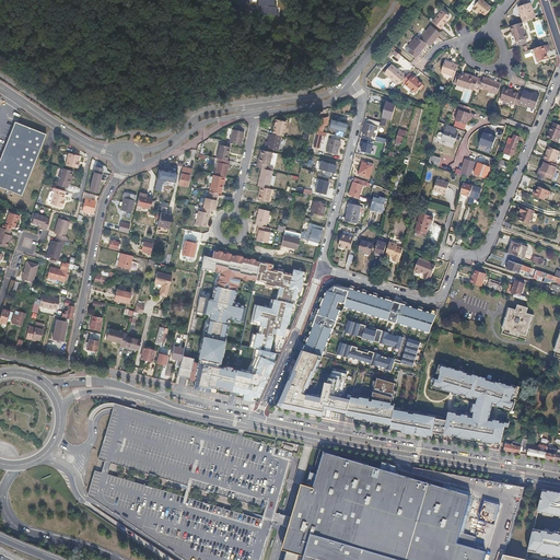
[(471,0),(471,1),(467,7),(466,7),(465,9),(465,10),(468,12),(469,12),(471,11),(471,10),(473,9),(474,7),(478,1),(476,0),(471,0)]
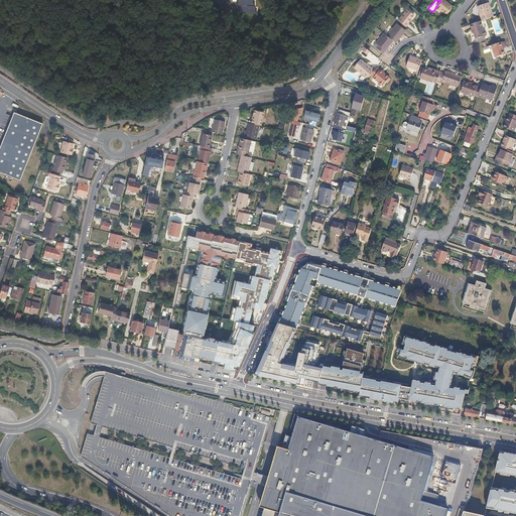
[(444,0),(440,0),(440,1),(436,6),(435,8),(439,11),(441,10),(446,14),(453,6),(444,0)]
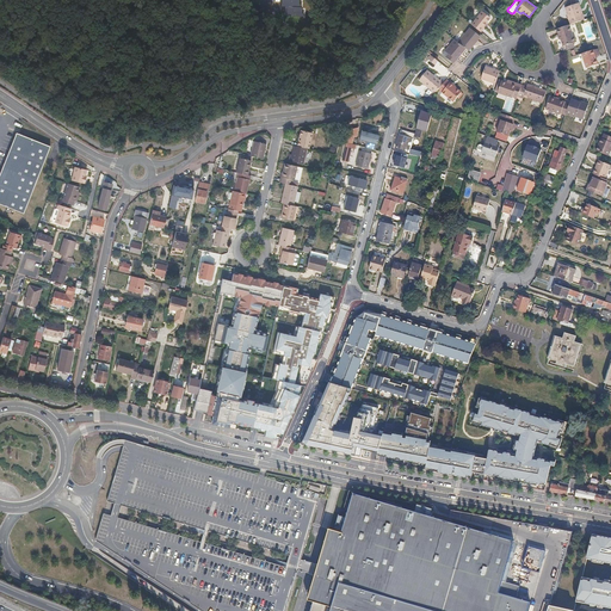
[(576,2),(565,6),(571,24),(584,19),(581,10),(580,11),(576,2)]
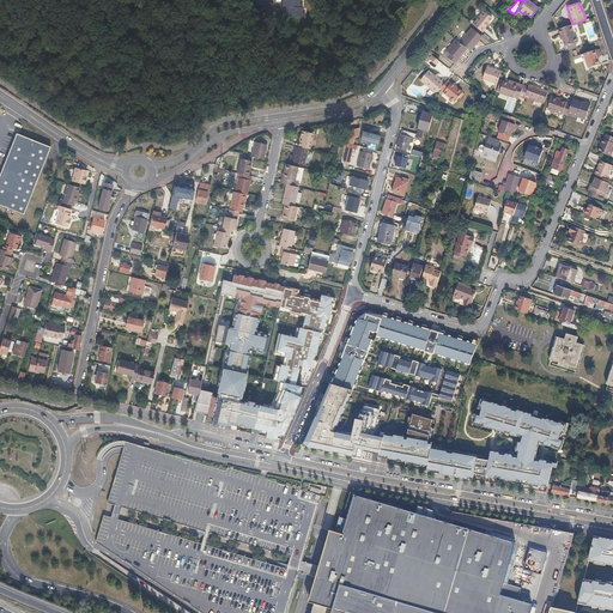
[(299,5),(287,6),(289,16),(304,14),(304,10),(304,5),(302,5),(299,5)]
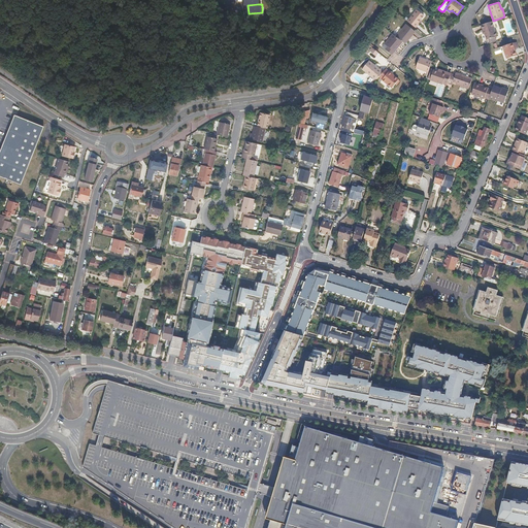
[(408,22),(417,28),(420,24),(419,24),(419,23),(421,20),(425,15),(418,9),(408,22)]
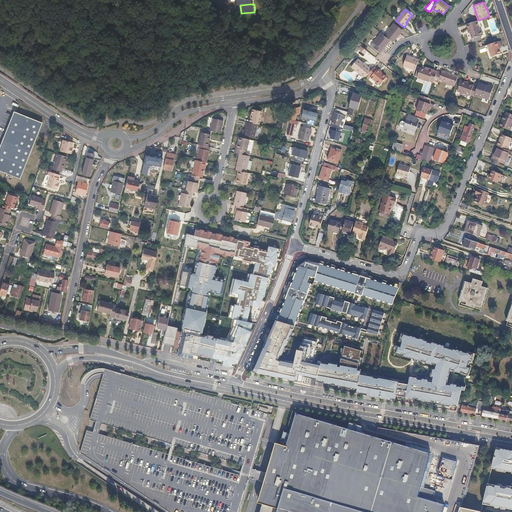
[(468,28),(467,28),(468,32),(470,32),(472,38),(474,37),(480,35),(483,35),(481,29),(480,29),(477,20),(466,24),(468,28)]
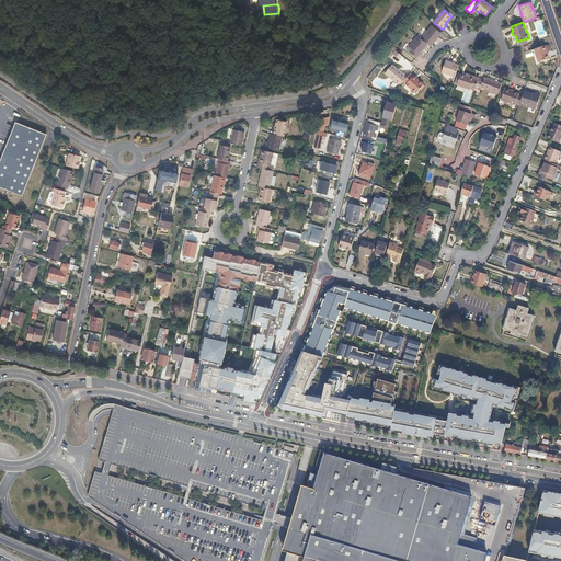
[(441,33),(432,24),(421,38),(425,43),(426,44),(430,46),(441,33)]
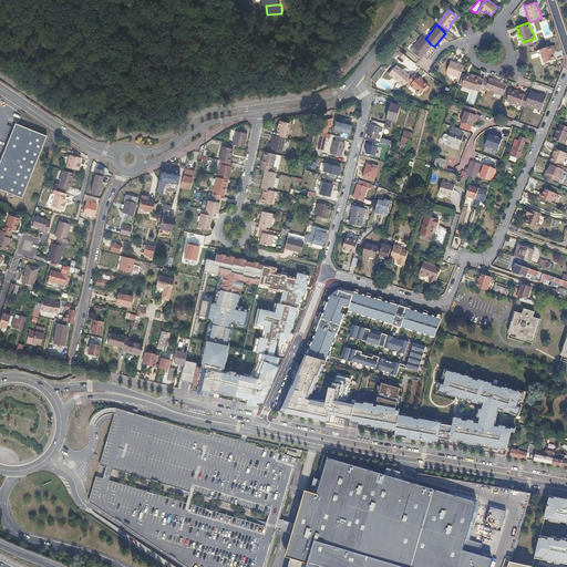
[(425,39),(421,35),(412,47),(415,49),(413,52),(420,58),(424,53),(426,50),(425,49),(430,43),(425,39)]
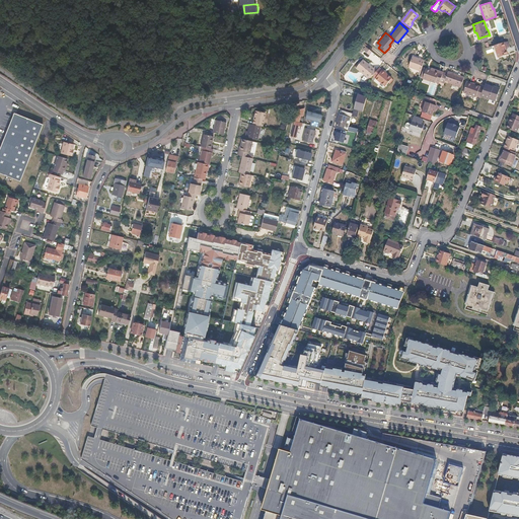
[(504,39),(494,42),(498,54),(508,50),(504,39)]
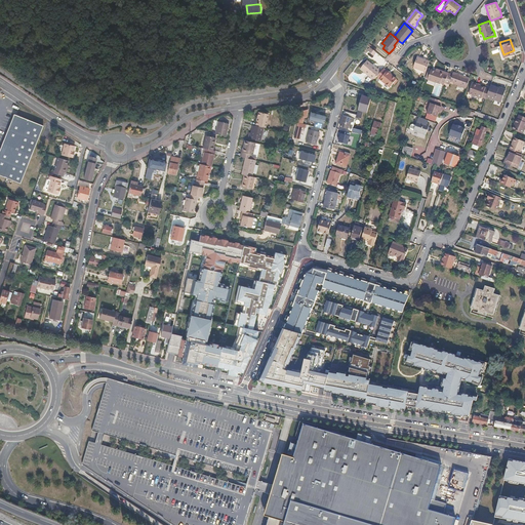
[(370,46),(367,49),(373,54),(375,51),(370,46)]
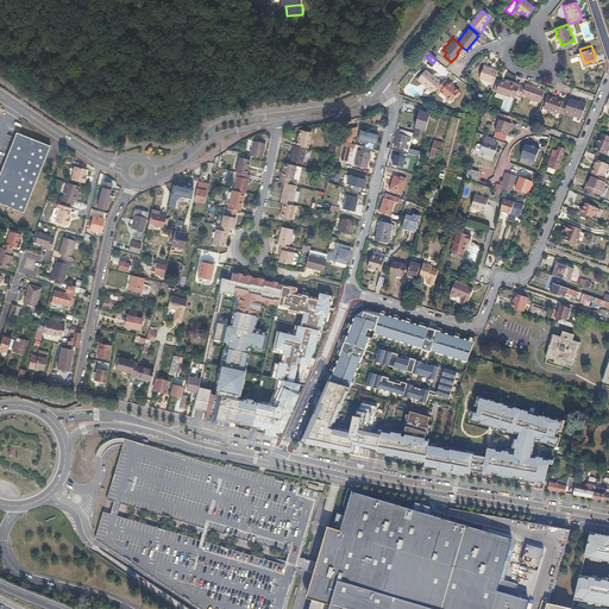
[(498,69),(484,64),(481,76),(494,81),(498,69)]
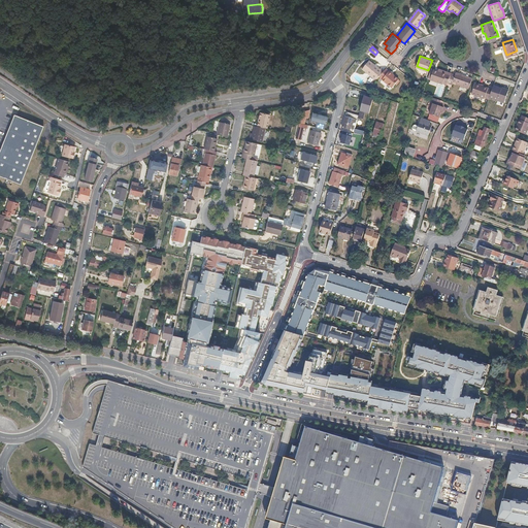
[(369,60),(363,68),(376,79),(380,75),(384,70),(382,67),(381,69),(369,60)]
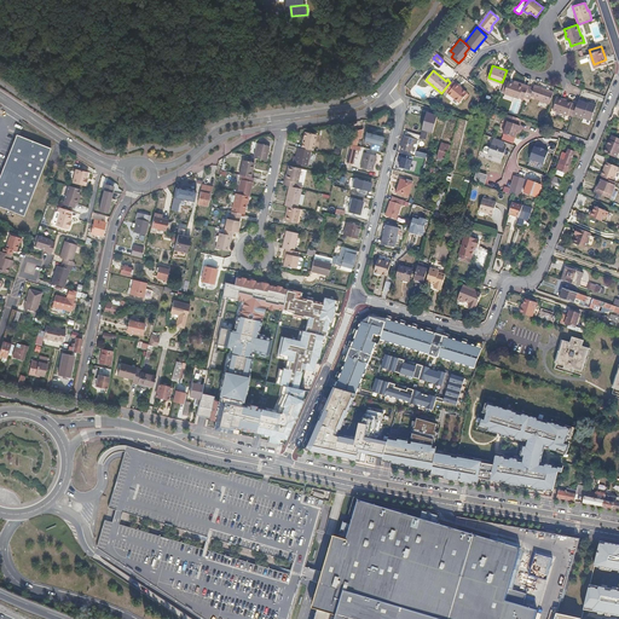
[(452,79),(450,82),(445,88),(450,92),(449,92),(460,102),(468,92),(461,86),(460,86),(456,84),(457,82),(452,79)]
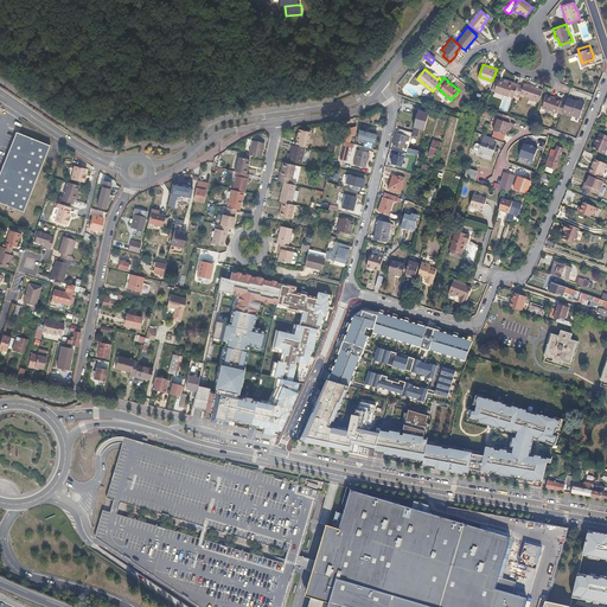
[(509,82),(499,78),(494,90),(510,95),(510,94),(513,95),(518,83),(509,80),(509,82)]
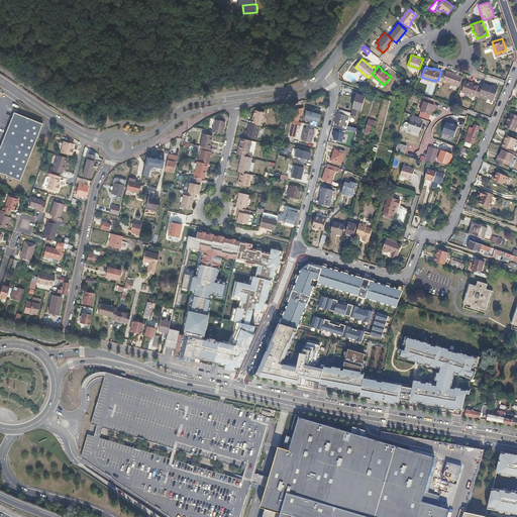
[(462,75),(446,69),(442,79),(458,85),(462,75)]
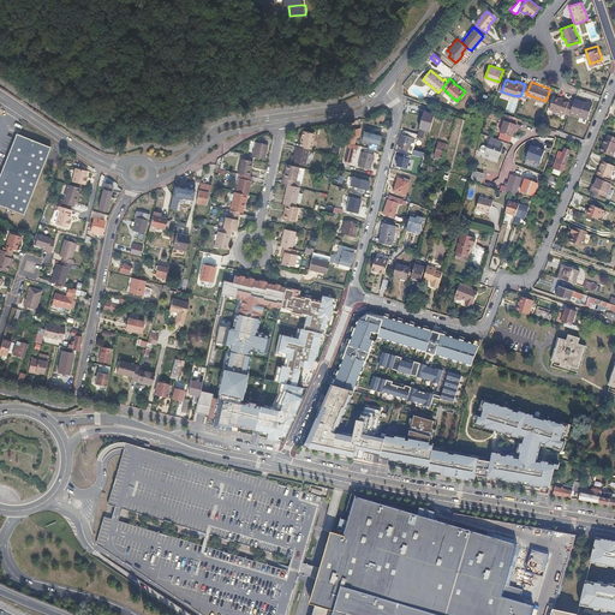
[(563,100),(554,96),(549,108),(565,114),(568,117),(569,113),(573,105),(563,101),(563,100)]
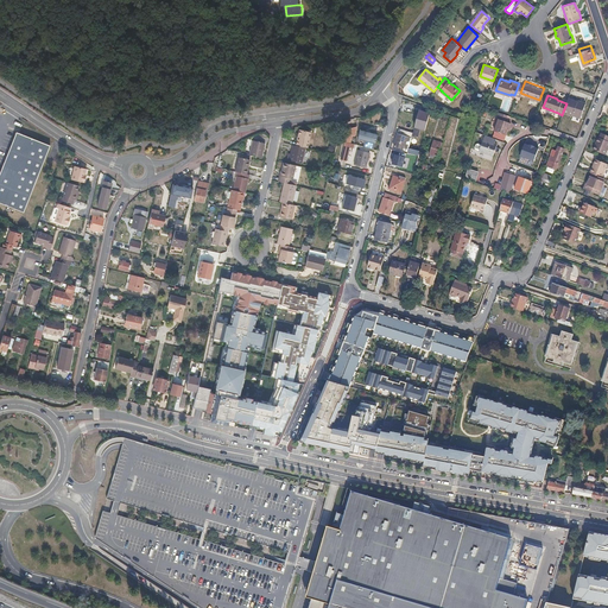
[(568,100),(567,103),(563,112),(580,119),(586,105),(581,102),(580,105),(577,103),(578,102),(569,99),(568,100)]
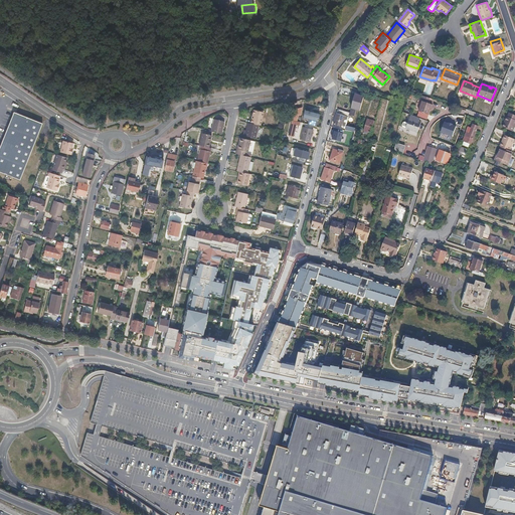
[(355,93),(353,98),(350,109),(354,110),(359,112),(364,97),(355,93)]
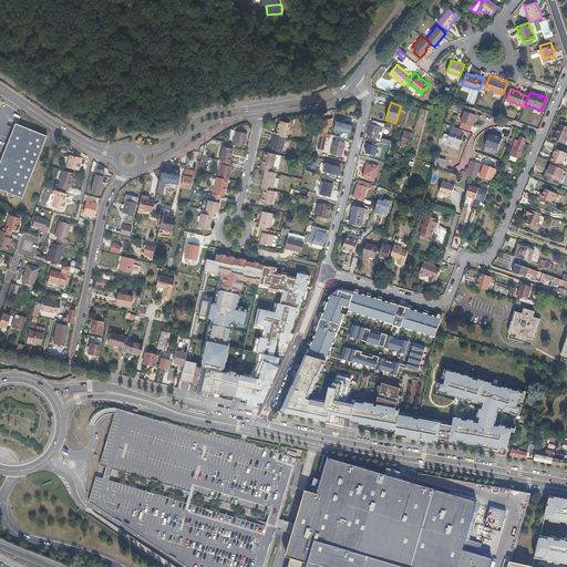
[(463,111),(465,111),(461,122),(472,126),(476,115),(473,114),(475,109),(465,104),(463,111)]
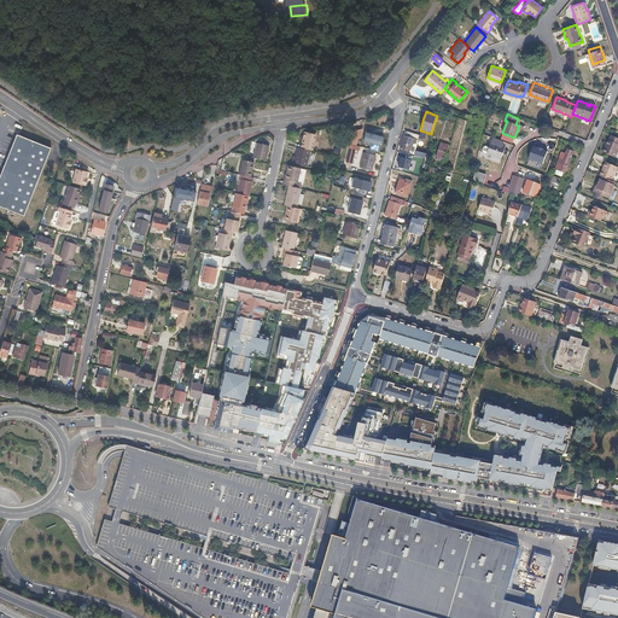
[(361,129),(351,132),(350,136),(354,138),(359,139),(361,129)]
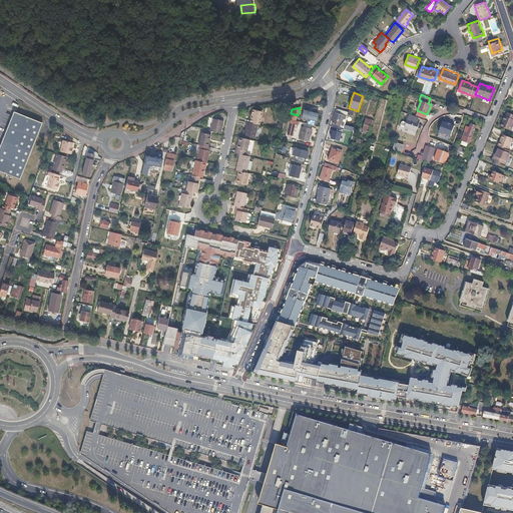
[(262,111),(251,109),(248,122),(257,124),(259,124),(262,111)]
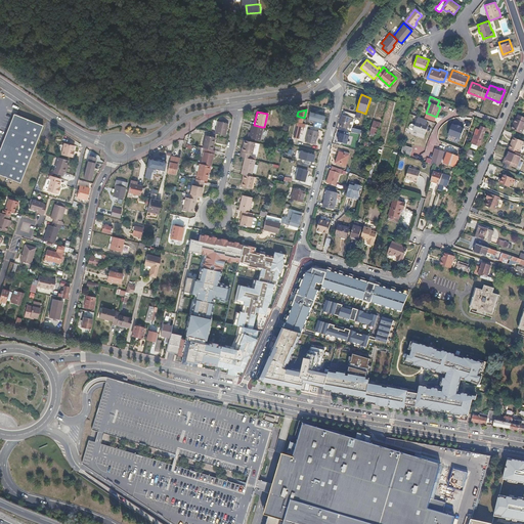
[(44,126),(14,114),(0,148),(0,175),(19,183),(44,126)]
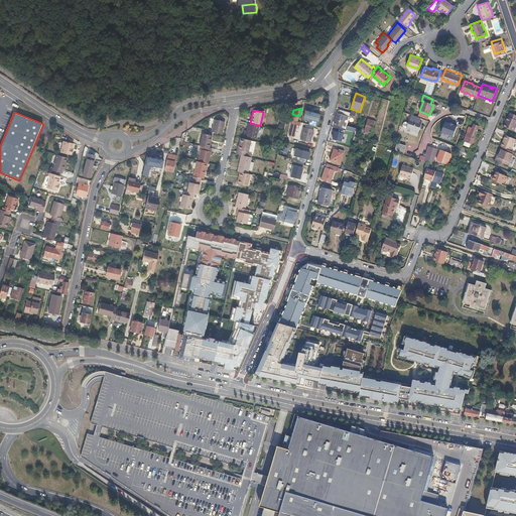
[(307,115),(303,114),(302,119),(306,120),(305,124),(314,126),(316,126),(319,114),(308,112),(307,115)]
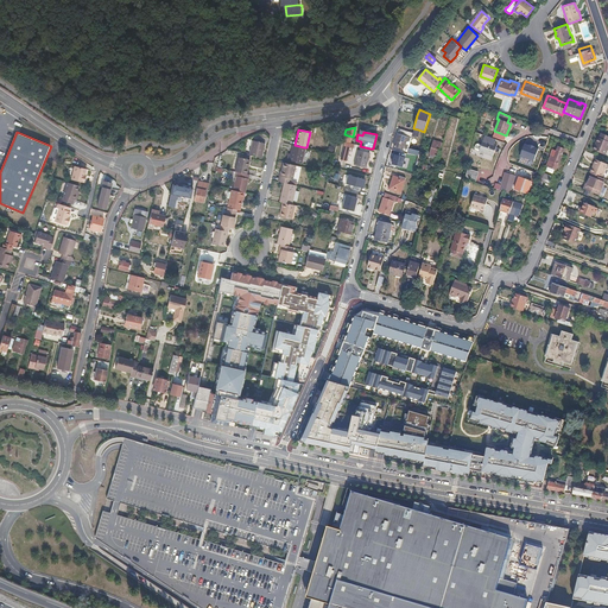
[(597,137),(596,137),(593,145),(595,146),(594,151),(603,154),(607,140),(607,135),(599,133),(597,137)]
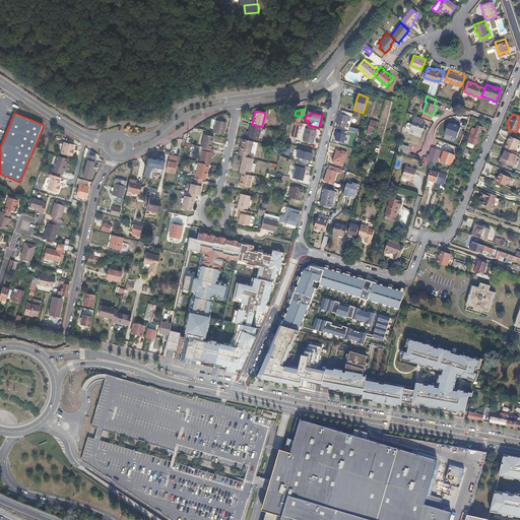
[(351,118),(340,115),(337,126),(344,128),(345,127),(347,127),(347,129),(348,129),(348,127),(349,127),(351,118)]
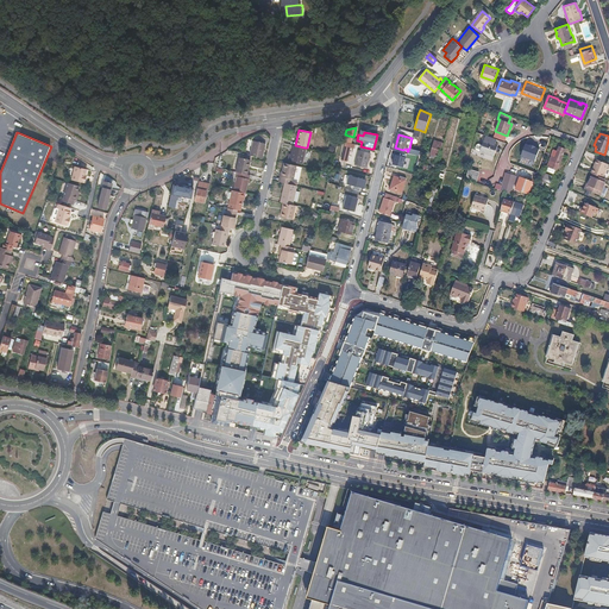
[(496,139),(485,136),(482,145),(479,151),(494,156),(497,144),(495,143),(496,139)]
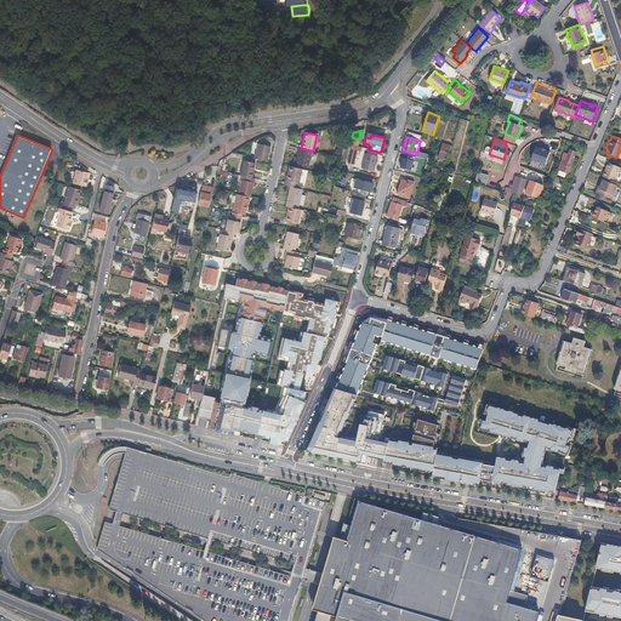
[(269,146),(256,143),(252,158),(266,160),(269,146)]
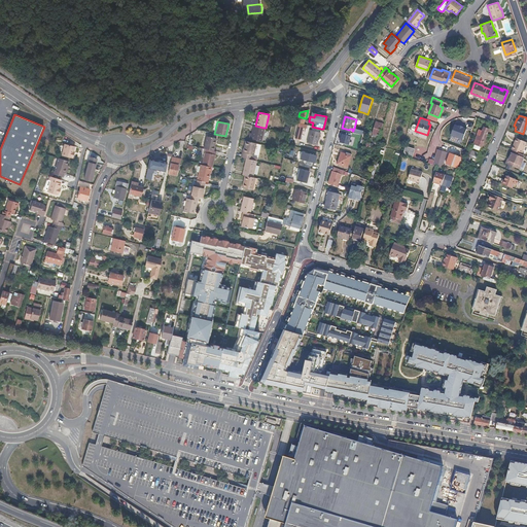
[(255,126),(253,126),(252,133),(251,133),(250,138),(260,141),(264,128),(255,126)]
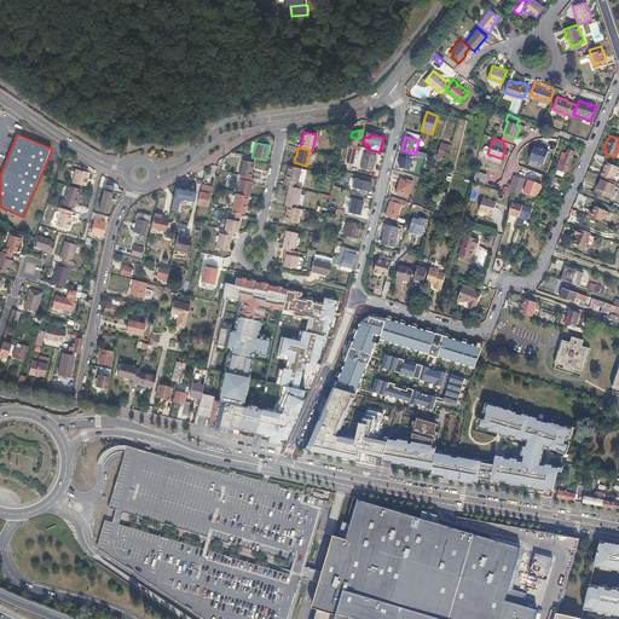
[(566,154),(563,152),(556,169),(566,173),(568,167),(570,162),(574,152),(568,150),(566,154)]
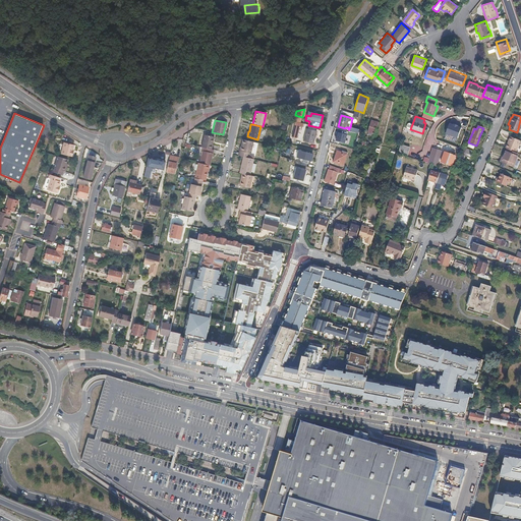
[(315,131),(305,128),(302,141),(312,143),(315,131)]
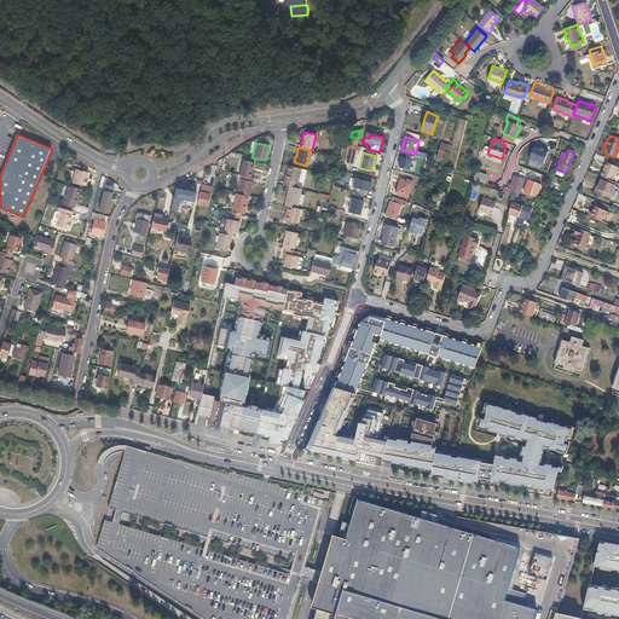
[(252,162),(241,160),(237,174),(242,175),(249,177),(252,171),(249,171),(252,162)]
